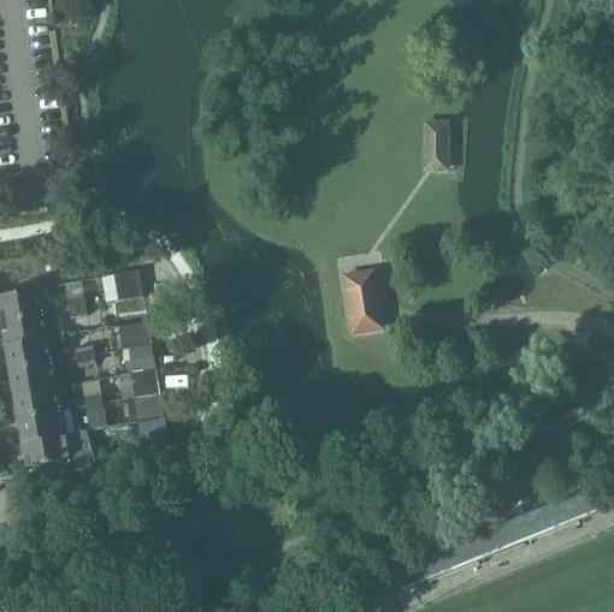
[(441,129),(427,129),(427,159),(441,159),(441,129)]
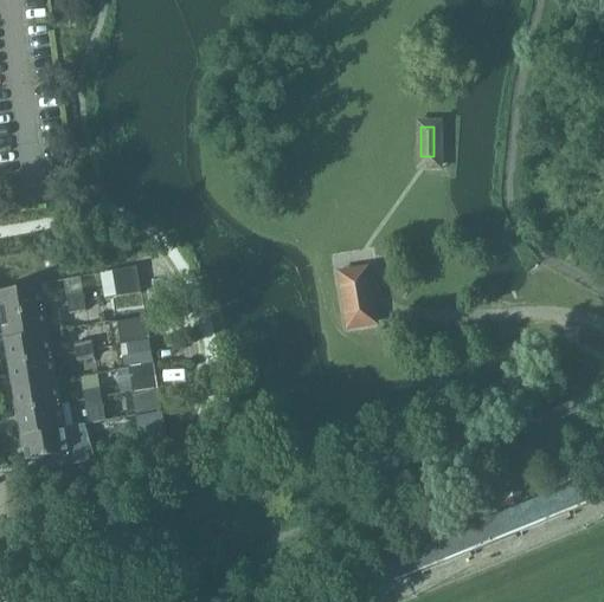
[(377,322),(366,263),(335,269),(345,328),(377,322)]
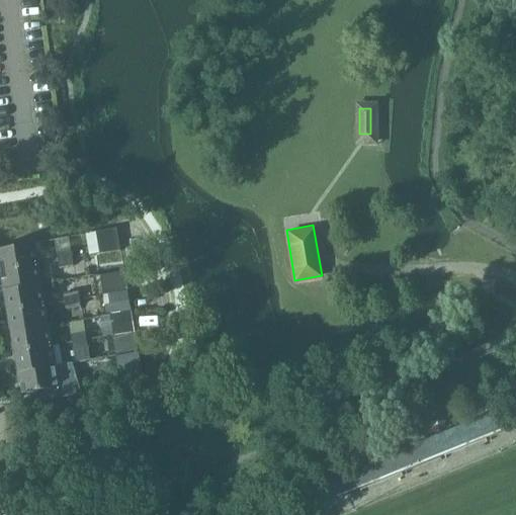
[(93,230),(97,252),(118,248),(114,226),(93,230)]
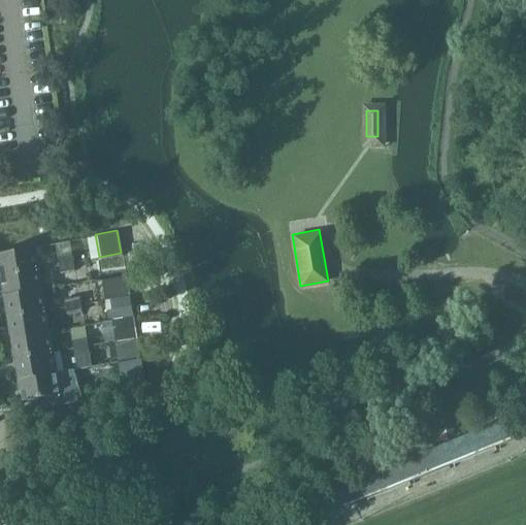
[(0,273),(36,267),(33,245),(0,251),(0,273)]
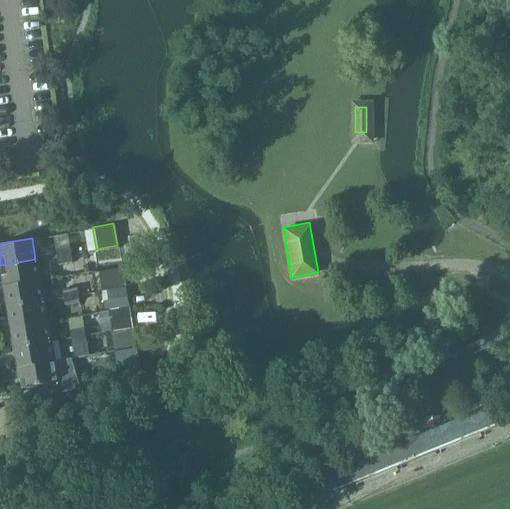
[(56,255),(70,252),(69,245),(55,247),(56,255)]
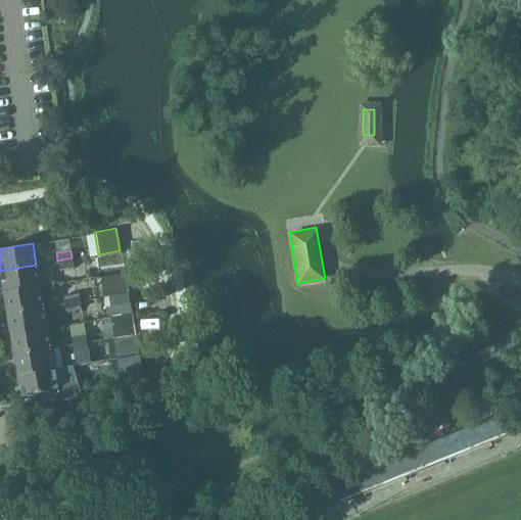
[(120,251),(89,256),(92,276),(124,271),(120,251)]
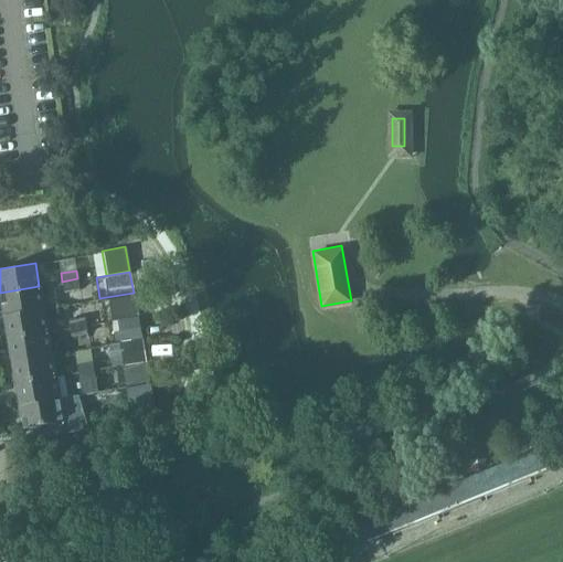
[(77,278),(62,282),(63,289),(78,286),(77,278)]
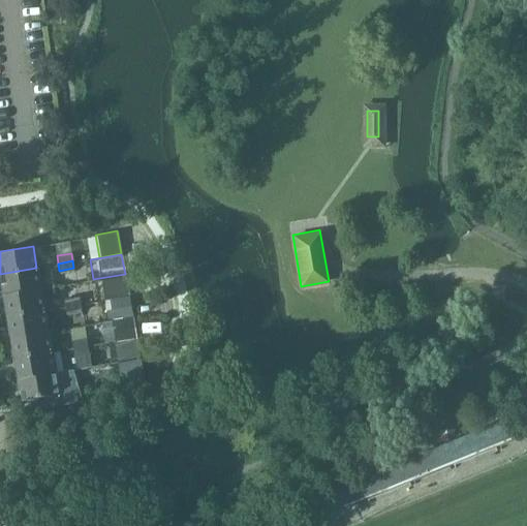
[(53,286),(49,266),(36,268),(0,274),(0,279),(3,295),(53,286)]
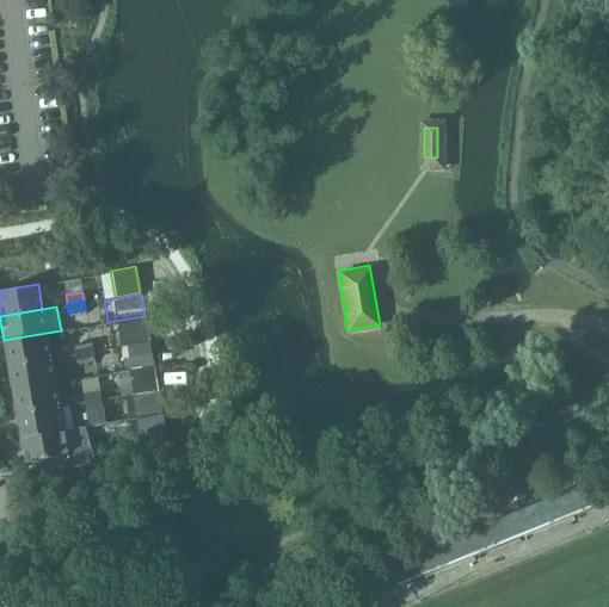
[(143,317),(118,322),(121,344),(148,339),(143,317)]
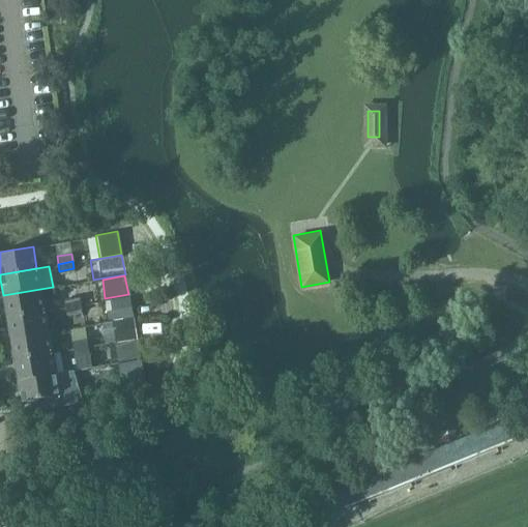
[(41,298),(54,296),(53,287),(3,295),(6,316),(44,310),(41,298)]
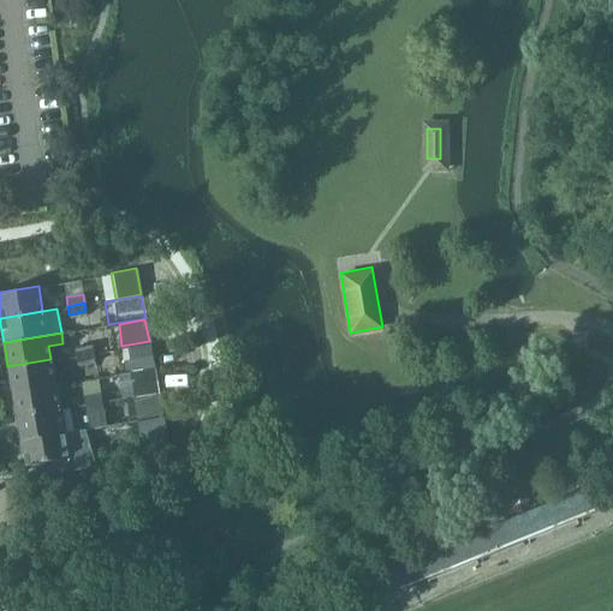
[(76,355),(93,352),(91,343),(73,346),(76,355)]
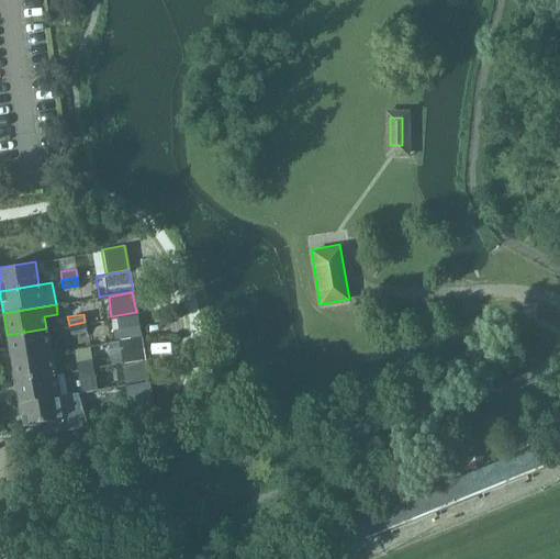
[(111,319),(114,338),(140,334),(136,314),(111,319)]
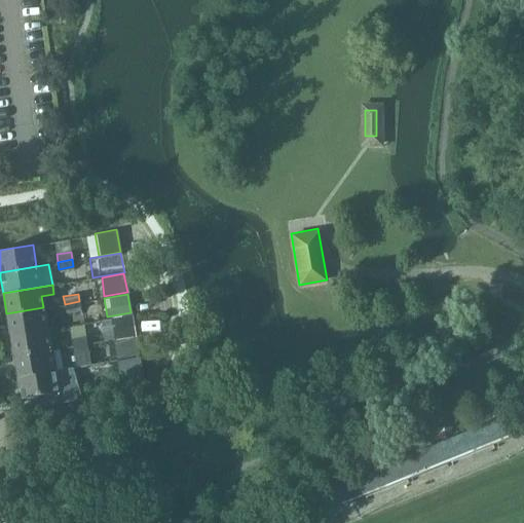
[(79,301),(65,304),(66,311),(81,308),(79,301)]
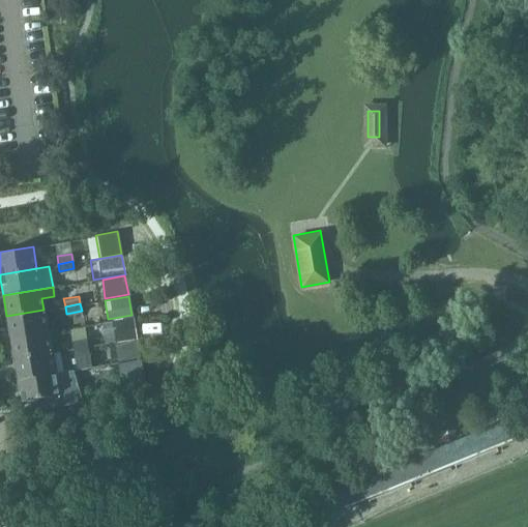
[(58,328),(54,308),(44,310),(6,316),(9,337),(58,328)]
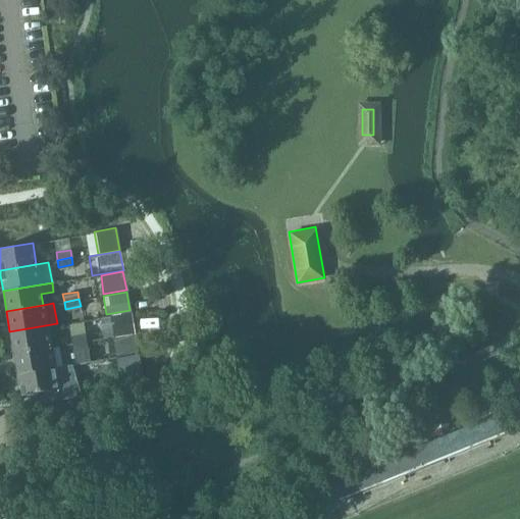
[(100,316),(103,338),(134,332),(131,311),(100,316)]
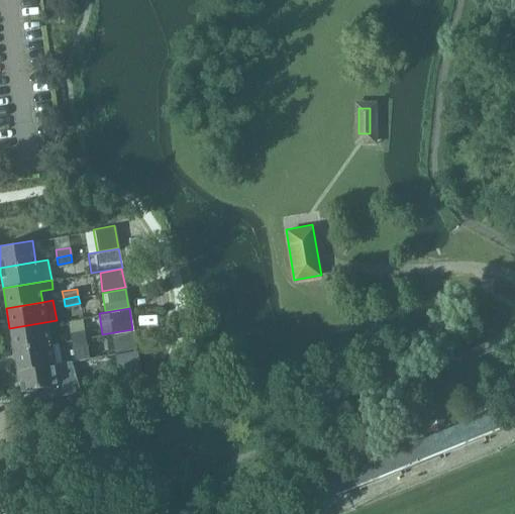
[(57,320),(9,328),(13,348),(49,342),(60,340),(57,320)]
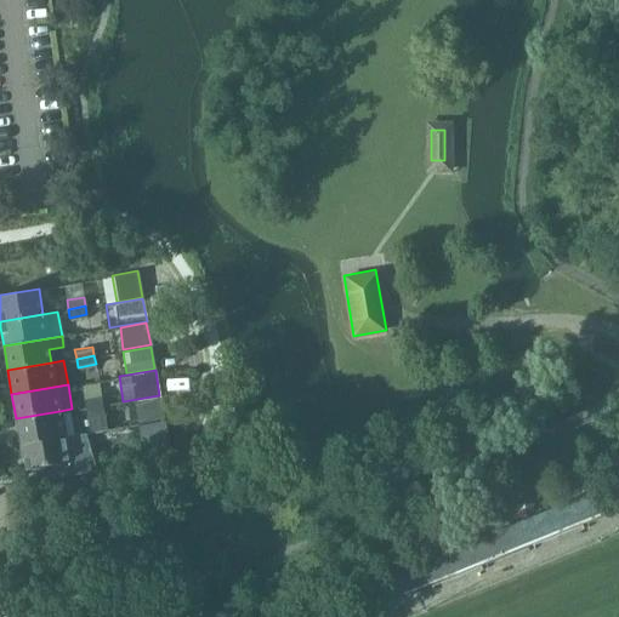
[(85,407),(102,404),(101,395),(84,399),(85,407)]
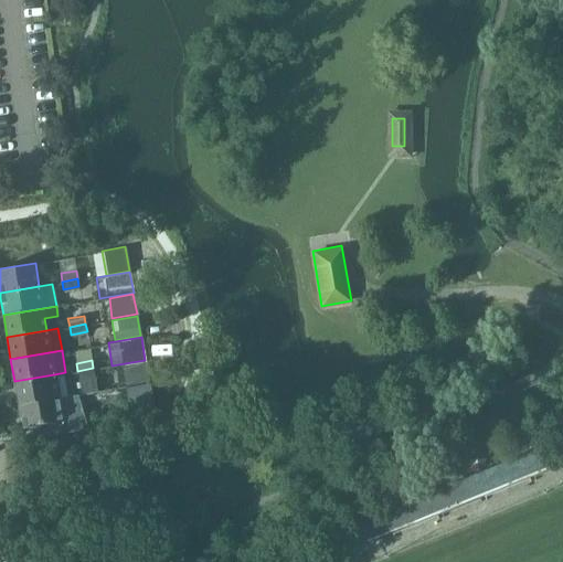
[(116,366),(119,385),(141,382),(141,383),(149,381),(145,360),(116,366)]
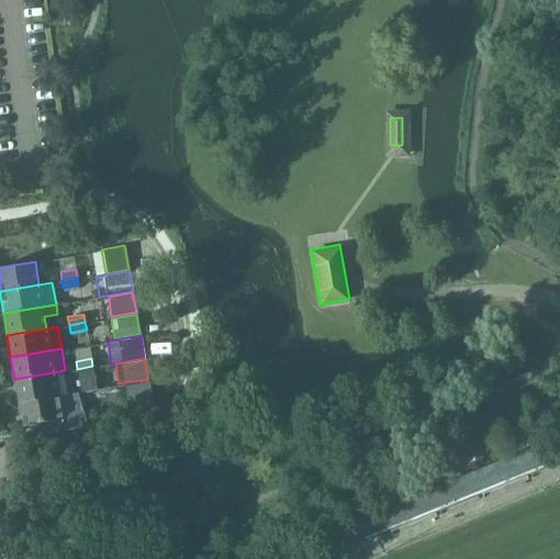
[(92,366),(77,369),(78,377),(94,375),(92,366)]
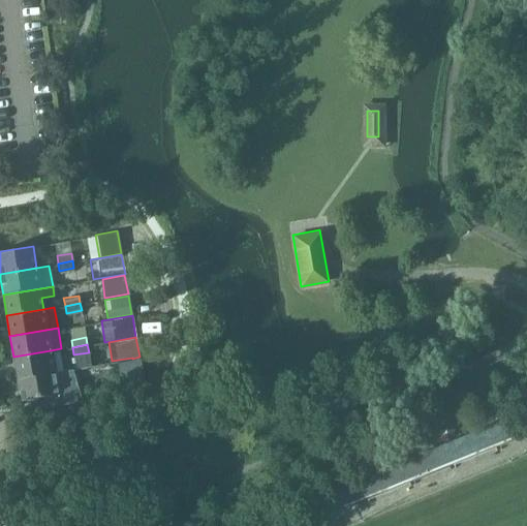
[(17,377),(55,371),(51,350),(13,357),(17,377)]
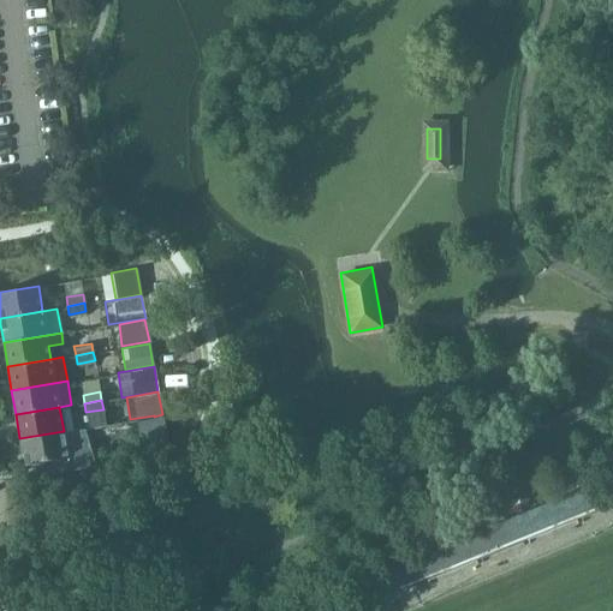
[(162,415),(135,419),(141,456),(170,451),(170,450),(162,415)]
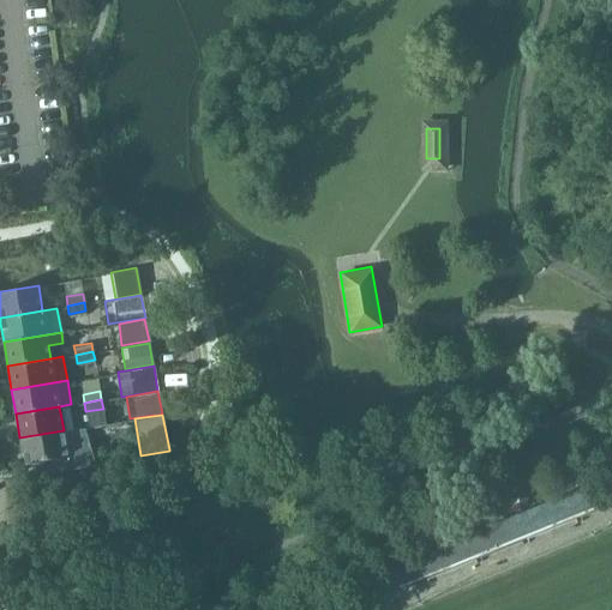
[(67,456),(64,430),(19,438),(24,463),(67,456)]
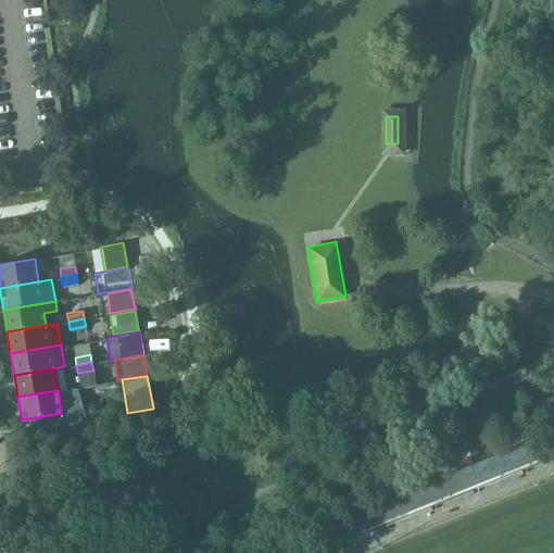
[(83,401),(84,410),(99,406),(98,399),(83,401)]
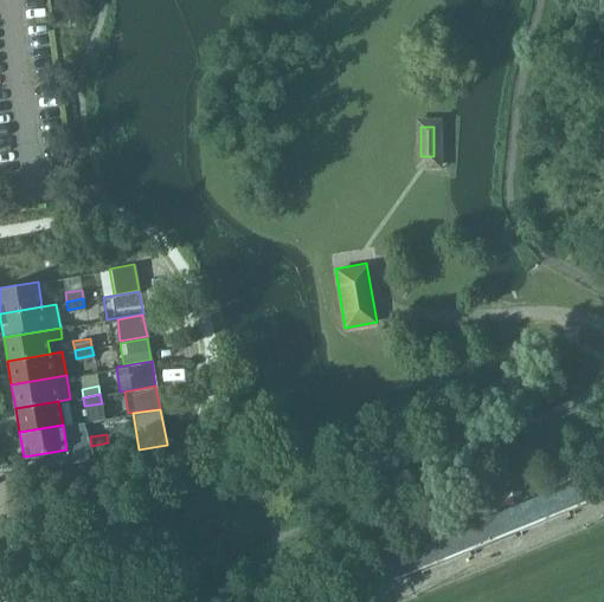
[(583,477),(385,557),(394,581),(592,500),(583,477)]
